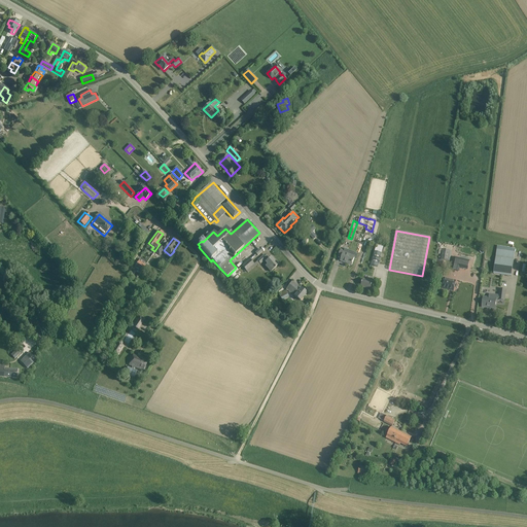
[(383,246),(377,245),(375,251),(372,266),(378,268),(382,253),(383,246)]
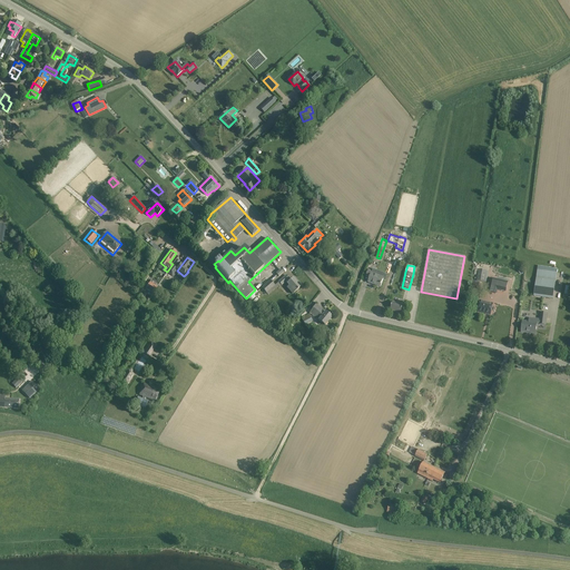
[(373,272),(369,271),(366,277),(371,278),(369,283),(381,287),(384,278),(372,274),(373,272)]
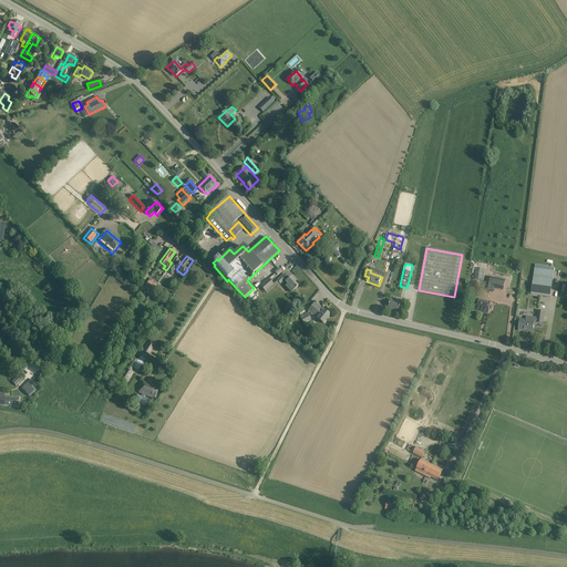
[(484,270),(476,269),(474,280),(483,281),(484,270)]
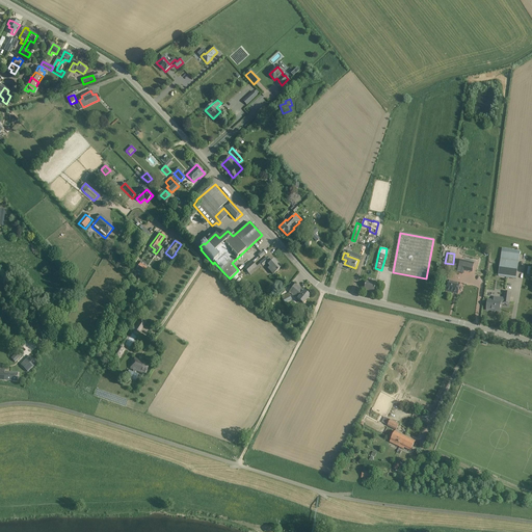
[(267,258),(260,263),(263,266),(267,262),(268,264),(268,265),(270,267),(268,269),(273,274),(277,270),(278,270),(280,269),(280,268),(281,268),(273,260),(271,263),(269,261),(269,260),(267,258)]
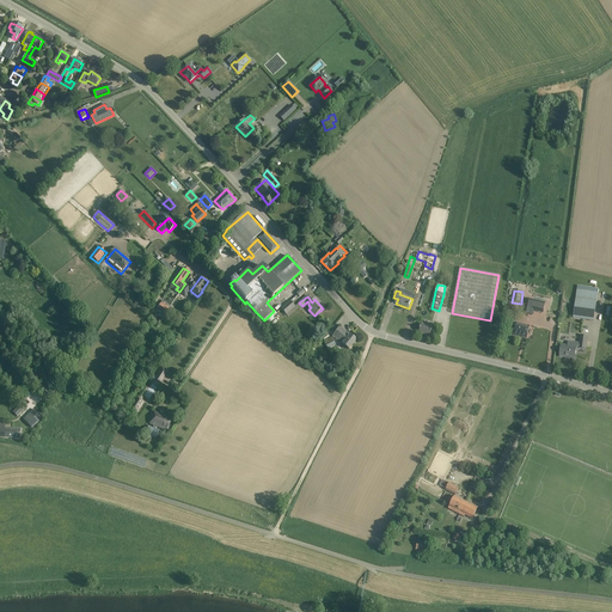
[(597,301),(576,298),(573,318),(593,320),(597,301)]
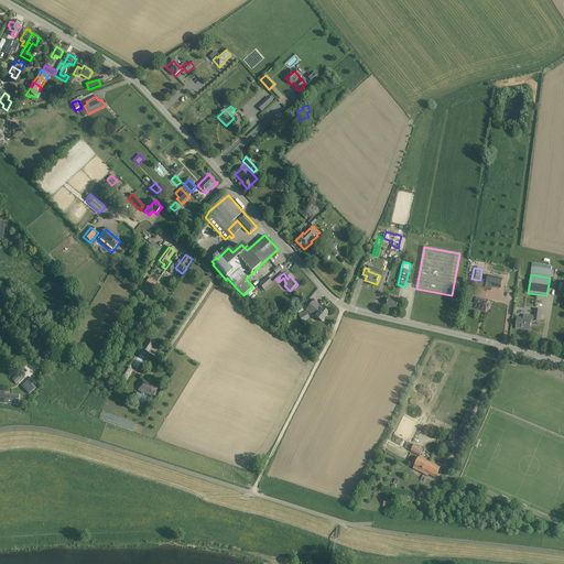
[(502,280),(486,275),(484,289),(490,291),(491,286),(500,289),(502,280)]
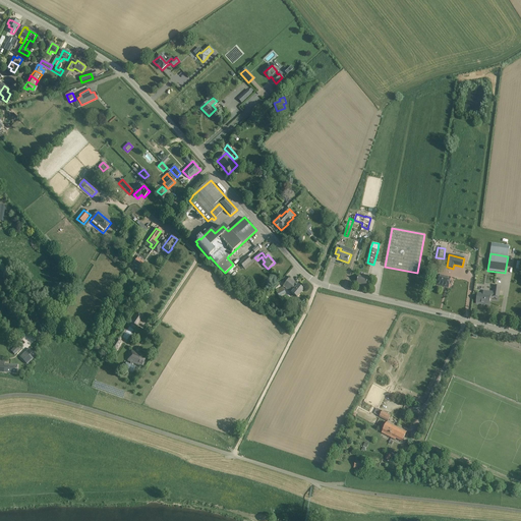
[(243,268),(251,262),(246,256),(239,264),(240,265),(243,268)]
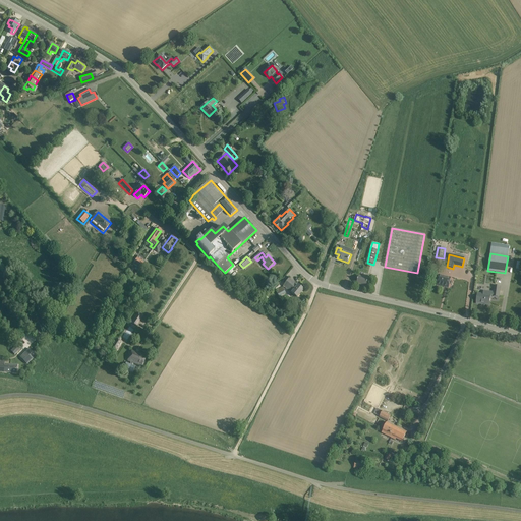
[(137,258),(133,264),(139,269),(143,263),(137,258)]
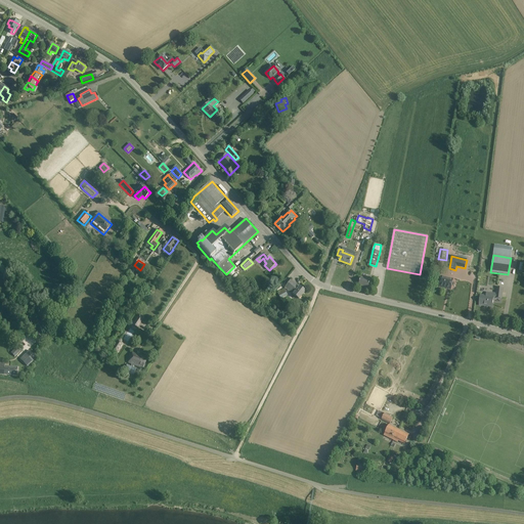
[(237,269),(234,266),(226,274),(229,278),(235,273),(233,271),(237,269)]
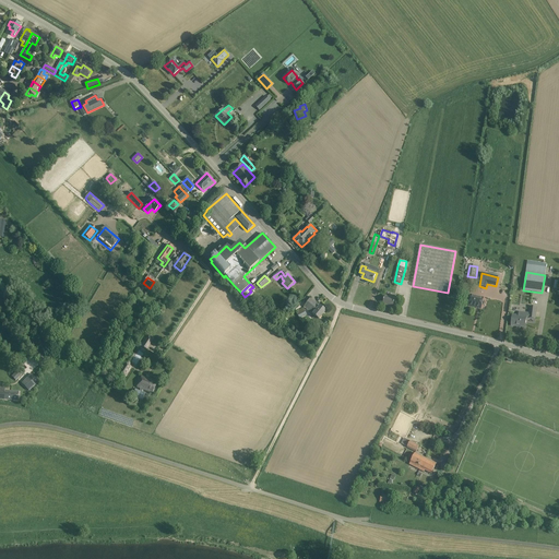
[(484,298),(471,295),(468,304),(468,306),(480,309),(484,298)]
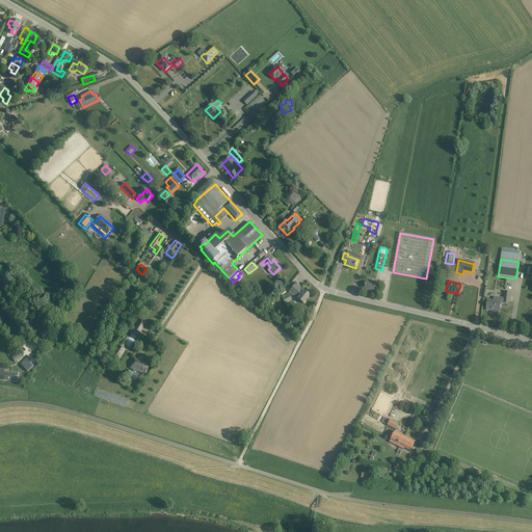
[(376,285),(366,282),(364,290),(374,293),(376,285)]
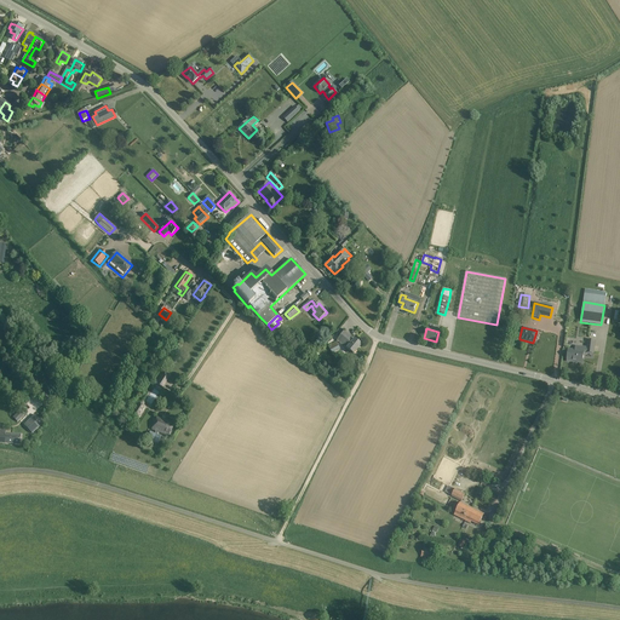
[(361,344),(344,331),(338,340),(354,354),(361,344)]
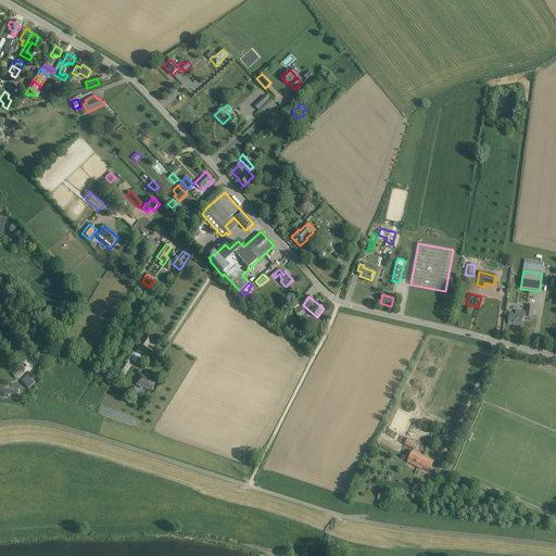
[(533,306),(527,305),(527,313),(522,313),(522,312),(516,311),(516,314),(509,314),(508,325),(513,325),(514,324),(522,325),(523,316),(526,316),(526,317),(532,317),(533,306)]
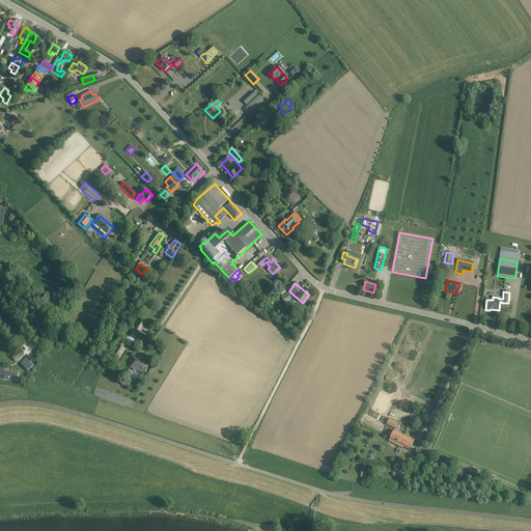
[(146,322),(139,317),(136,323),(143,327),(146,322)]
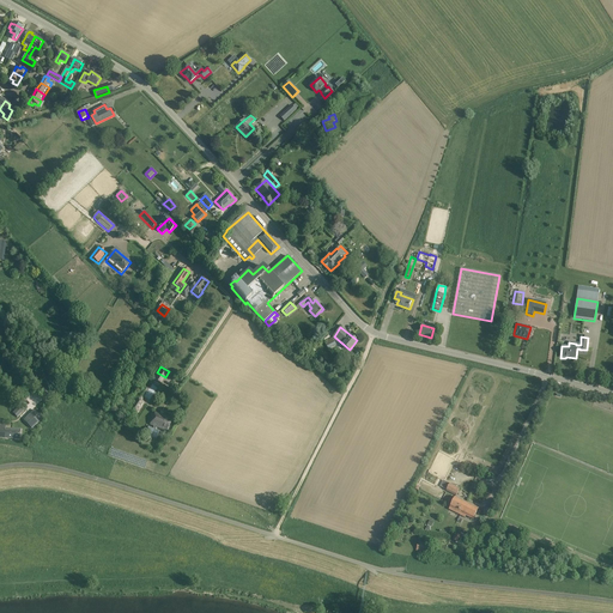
[(144,404),(137,399),(131,408),(138,413),(144,404)]
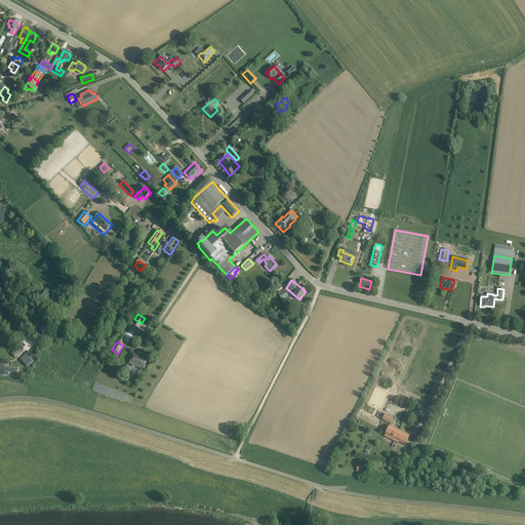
[(19,353),(16,349),(11,354),(15,358),(19,353)]
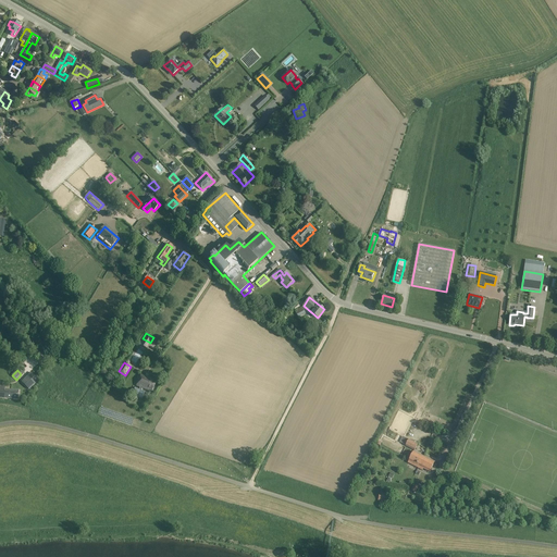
[(39,380),(32,373),(22,382),(29,390),(39,380)]
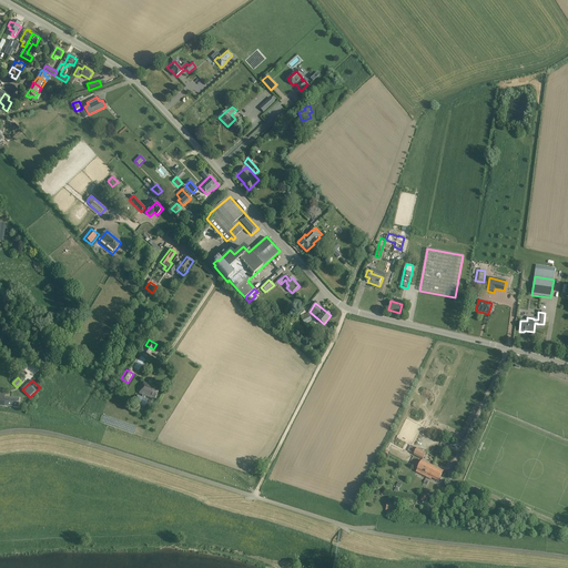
[(150,386),(151,385),(141,382),(137,393),(143,395),(142,397),(138,395),(134,403),(135,403),(140,404),(140,405),(141,405),(142,405),(144,406),(145,406),(148,399),(144,398),(145,396),(149,397),(154,399),(159,389),(150,386)]
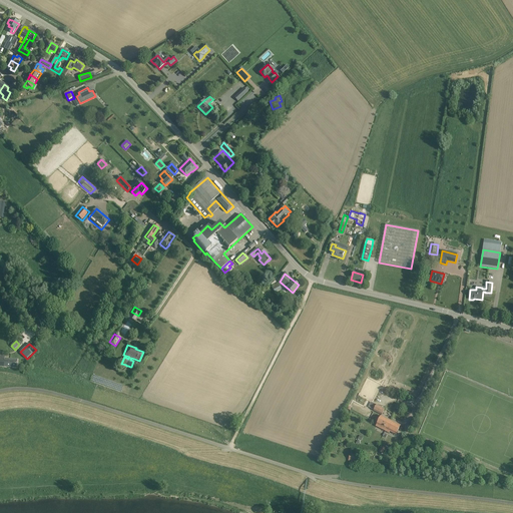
[(5,356),(0,356),(0,366),(12,367),(13,360),(4,359),(5,356)]
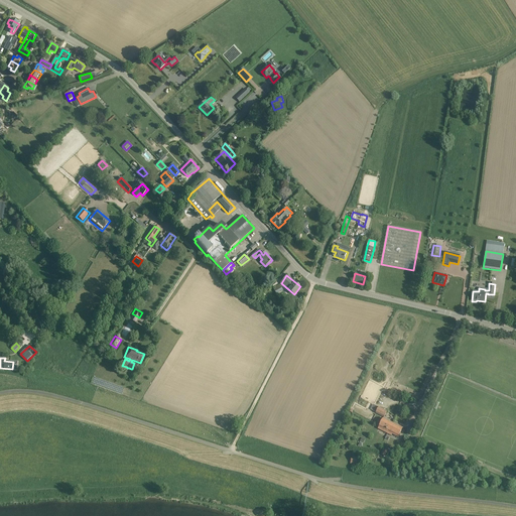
[(387,411),(379,407),(376,413),(384,417),(387,411)]
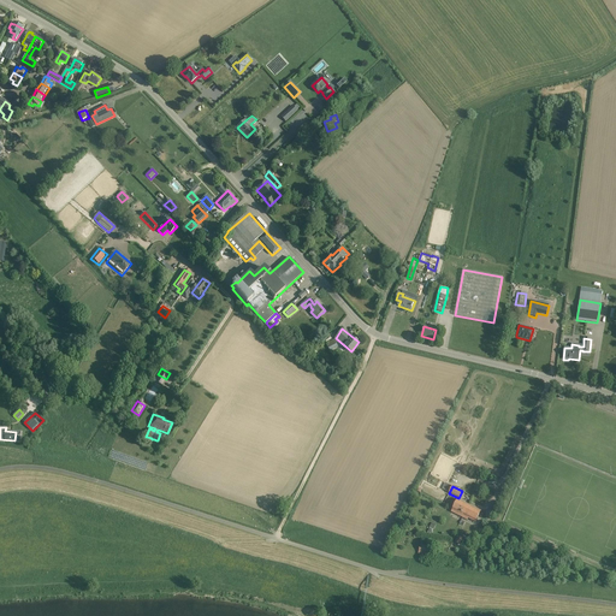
[(463,517),(469,507),(458,501),(452,511),(463,517)]
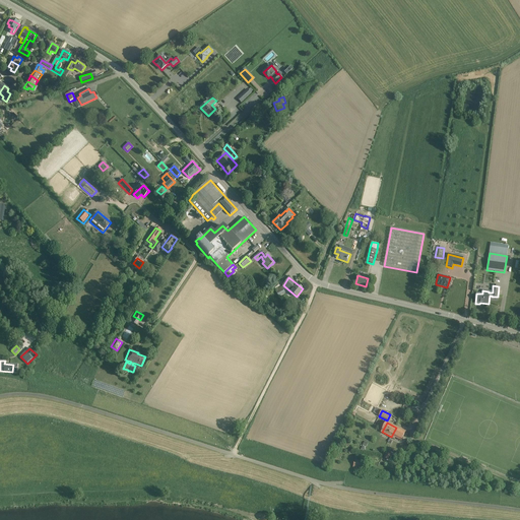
[(404,432),(396,428),(391,437),(390,438),(394,440),(395,438),(401,442),(406,433),(404,432)]
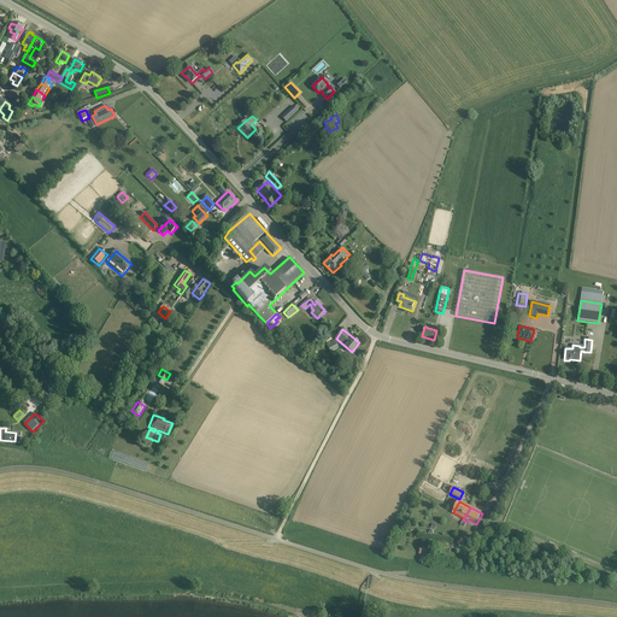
[(429,547),(422,546),(422,547),(421,547),(418,556),(427,557),(429,548),(428,548),(429,547)]
